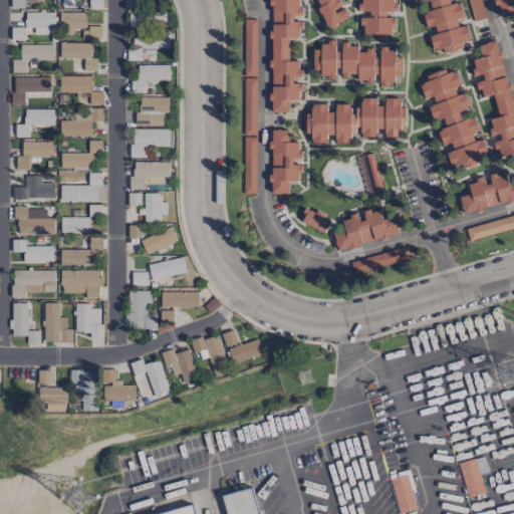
[(101,7),(101,0),(88,0),(89,8),(101,7)]
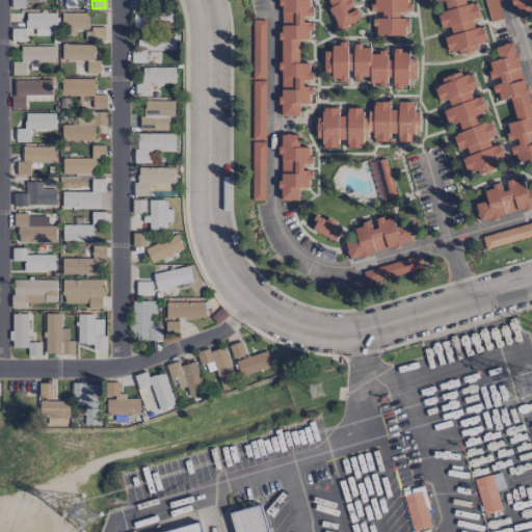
[(169,12),(170,26),(133,27),(133,12),(131,12),(131,0),(143,0),(144,12),(169,12)]
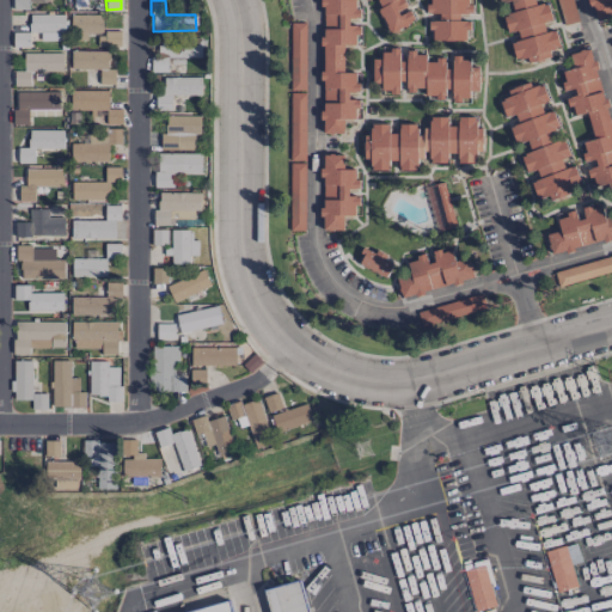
[(322,0),(323,134),(344,134),(344,120),(357,120),(357,99),(348,99),(348,92),(357,92),(357,73),(343,73),(343,46),(357,46),(357,26),(348,26),(348,18),(357,18),(357,0),(322,0)]
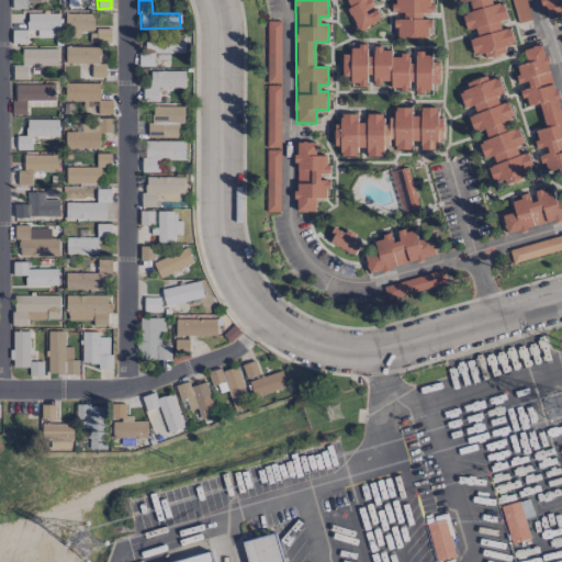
[(343,0),(357,31),(380,20),(370,0),(343,0)]
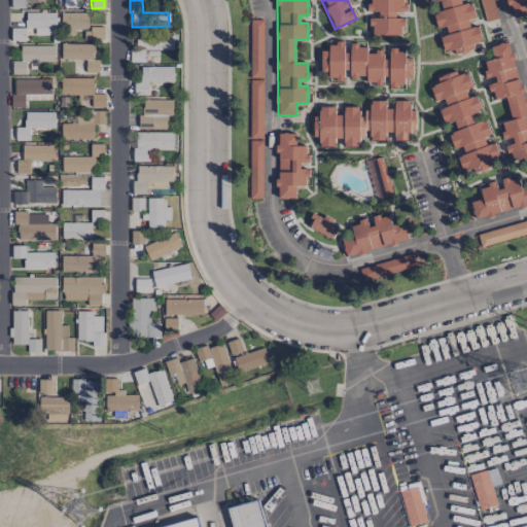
[(403,35),(402,19),(395,19),(395,12),(405,11),(405,0),(367,0),(367,12),(377,12),(377,18),(371,18),(371,35),(403,35)]
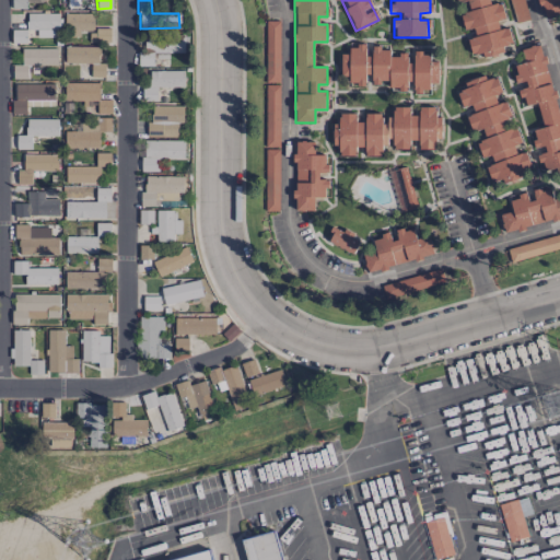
[(512,44),(508,27),(499,30),(497,22),(505,20),(501,2),(490,6),(489,0),(458,0),(470,2),(468,12),(459,14),(463,27),(475,31),(474,37),(467,39),(470,51),(501,58),(504,46),(512,44)]
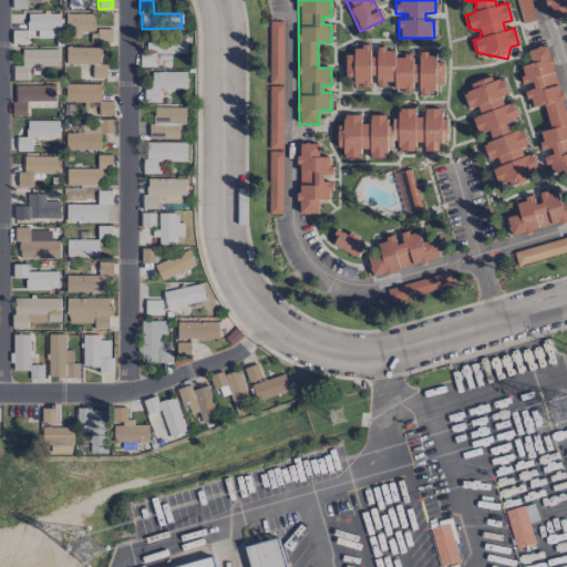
[(566,0),(544,0),(548,18),(566,13),(566,0)]
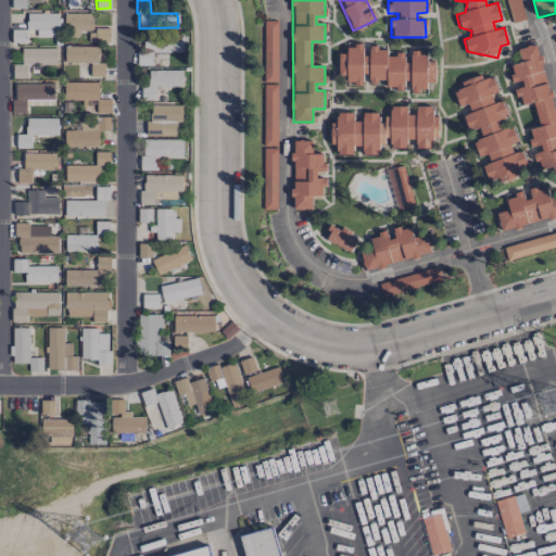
[(57,13),(26,13),(26,29),(37,29),(37,37),(57,37),(57,13)]
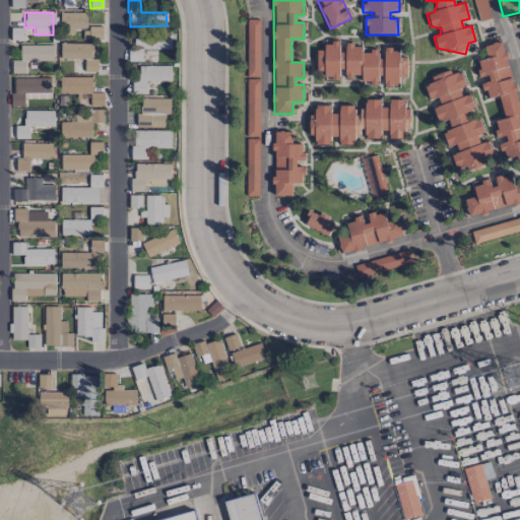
[(73,28),(86,28),(87,13),(61,12),(60,34),(73,35),(73,28)]
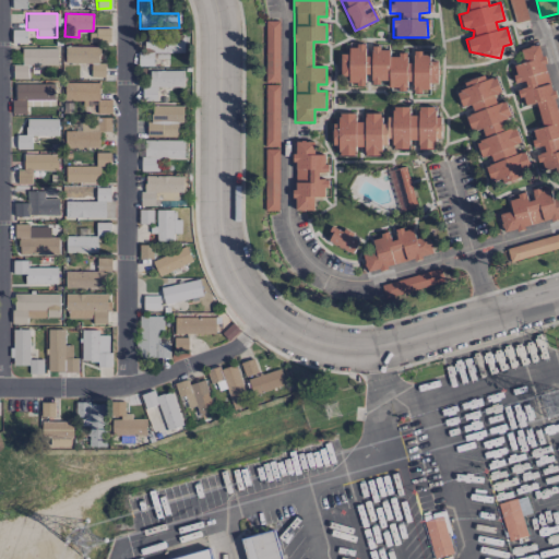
[(280,21),(264,21),(265,147),(278,147),(278,84),(280,84),(280,21)]
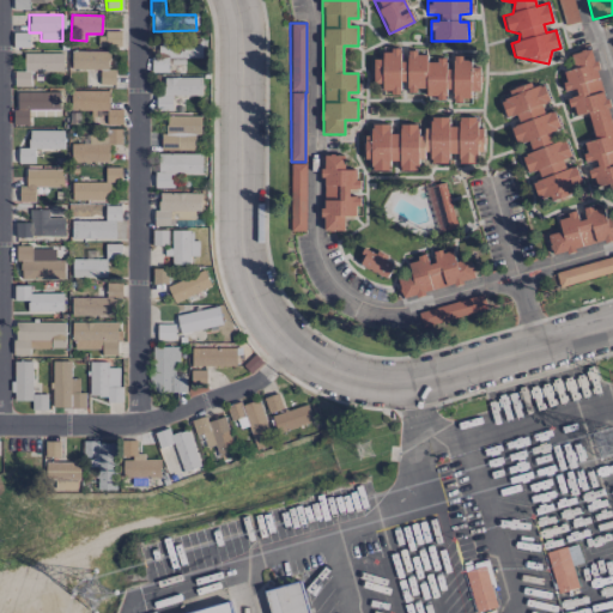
[(13,48),(29,48),(28,32),(13,32),(13,48)]
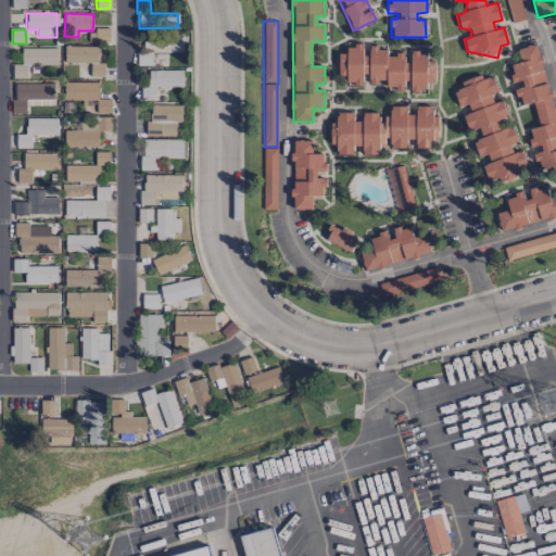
[(88,41),(110,41),(110,29),(89,29),(88,41)]
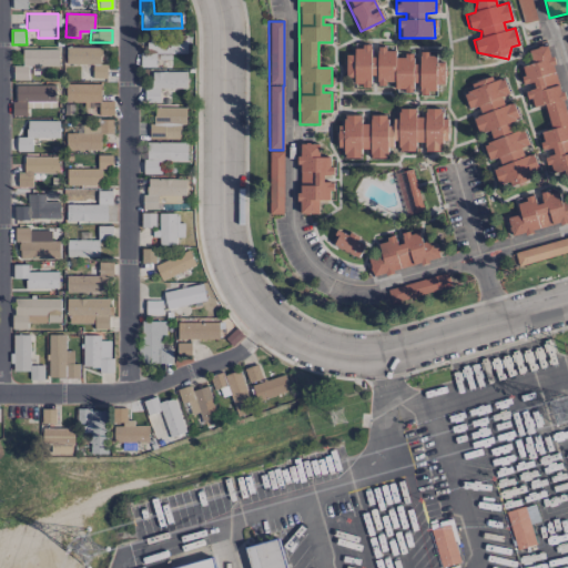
[(145,34),(145,51),(140,51),(140,66),(154,66),(154,53),(188,52),(186,34),(145,34)]
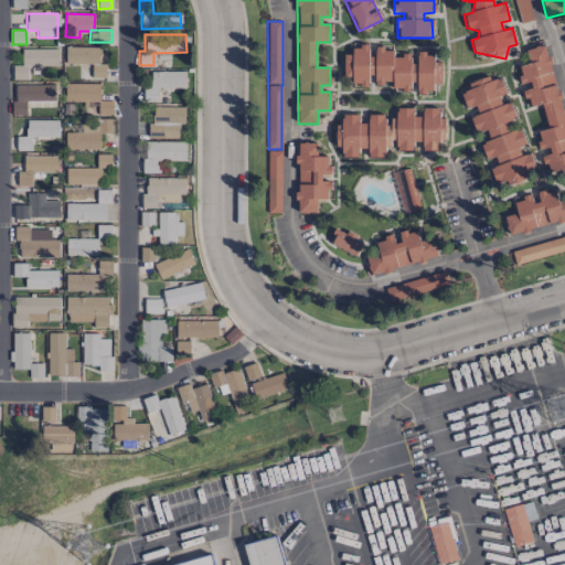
[(564,180),(564,115),(546,44),(525,50),(529,63),(515,67),(520,87),(523,87),(529,107),(542,104),(548,128),(535,131),(541,152),(542,152),(547,173),(558,170),(562,182),(564,180)]
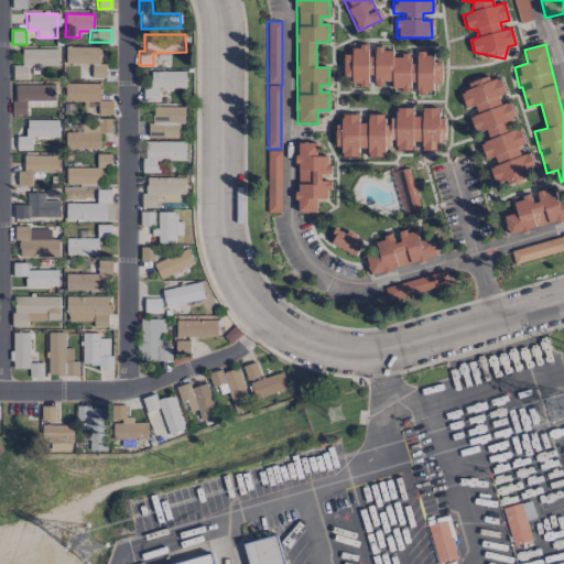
[(343,77),(351,77),(351,80),(357,85),(391,86),(391,90),(410,91),(410,87),(415,94),(433,95),(433,84),(440,85),(442,62),(432,61),(432,58),(421,51),(416,51),(415,65),(410,61),(410,53),(402,53),(399,57),(381,46),(375,46),(373,56),(367,52),(368,46),(351,45),(351,54),(344,54),(343,77)]
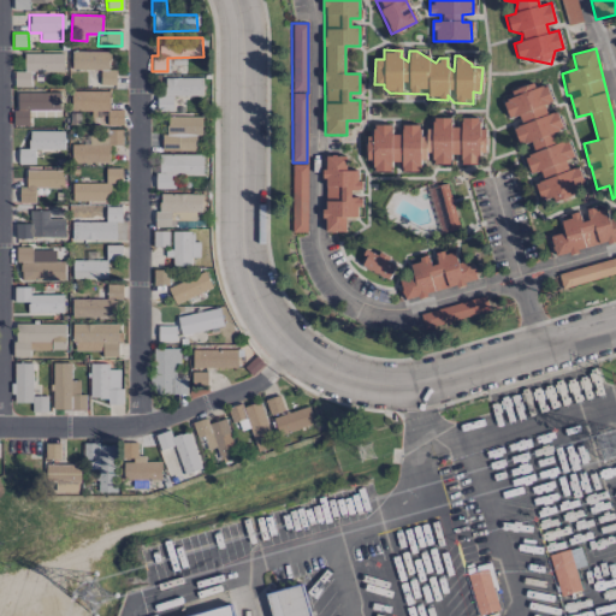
[(108,51),(71,52),(72,70),(86,70),(86,86),(116,84),(116,70),(110,70),(108,51)]
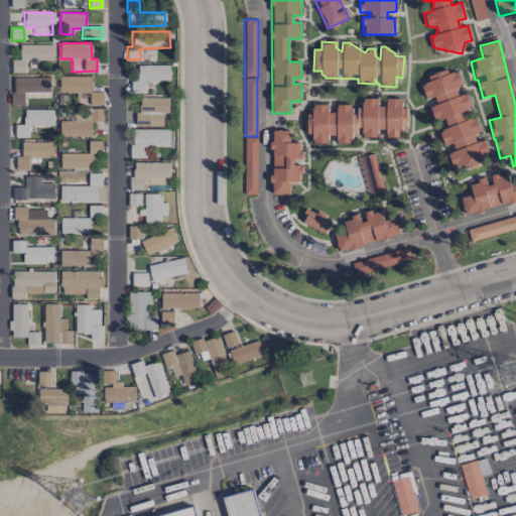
[(11,73),(25,73),(25,60),(52,60),(52,44),(19,44),(20,59),(11,59),(11,73)]
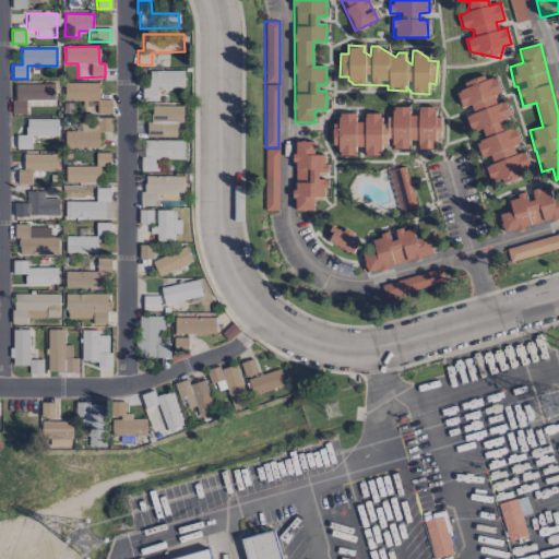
[(183,70),(183,86),(156,87),(156,100),(142,100),(142,86),(149,86),(149,70),(183,70)]
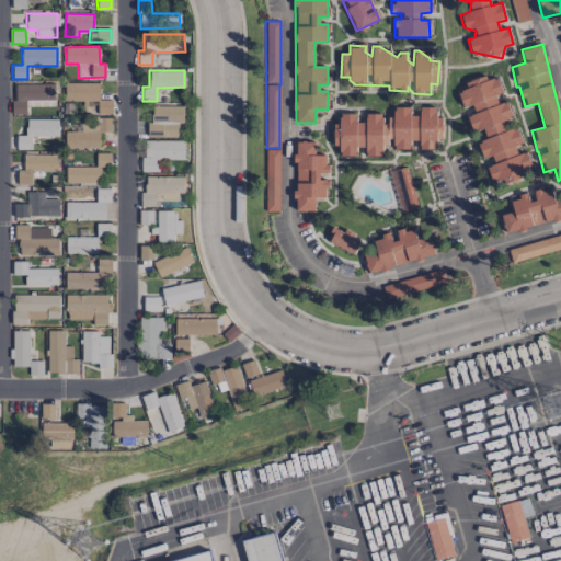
[(531,168),(526,151),(517,155),(514,146),(522,144),(516,127),(506,130),(504,124),(511,114),(506,102),(497,104),(495,99),(502,90),(497,77),(489,79),(484,76),(469,81),(458,94),(462,109),(471,105),(474,113),(467,116),(469,122),(485,135),(478,145),(482,159),(491,156),(494,164),(487,167),(493,186),(524,175),(522,171),(531,168)]
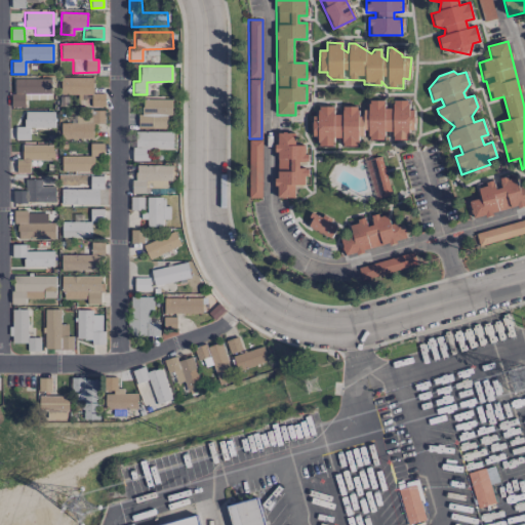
[(92,78),(62,77),(62,94),(80,94),(80,106),(104,107),(105,93),(92,93),(92,78)]
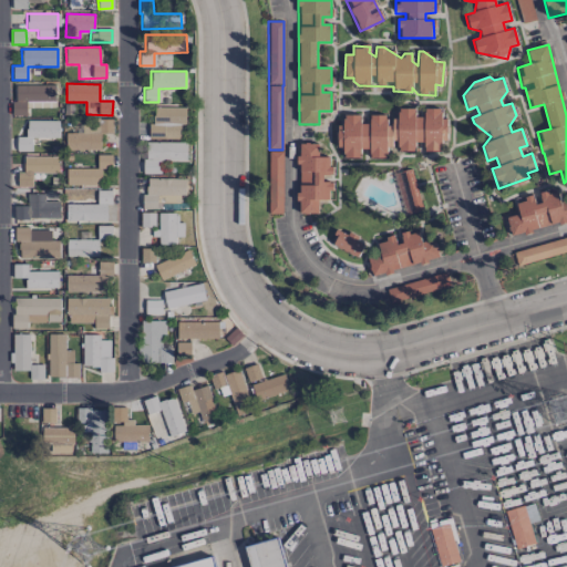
[(54,101),(54,84),(13,85),(13,115),(27,115),(26,102),(54,101)]
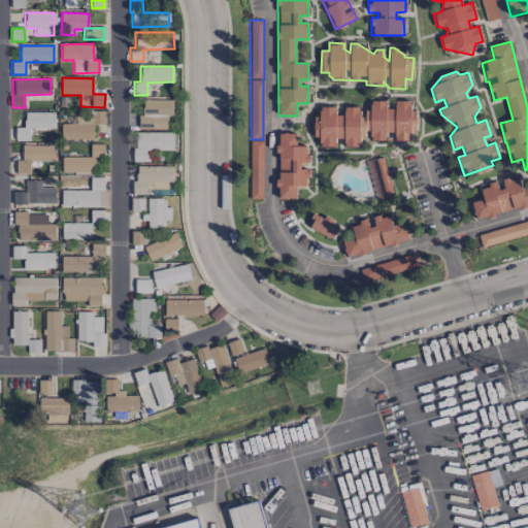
[(173,99),(173,117),(167,117),(167,129),(138,129),(138,114),(142,114),(142,107),(143,107),(143,99),(173,99)]
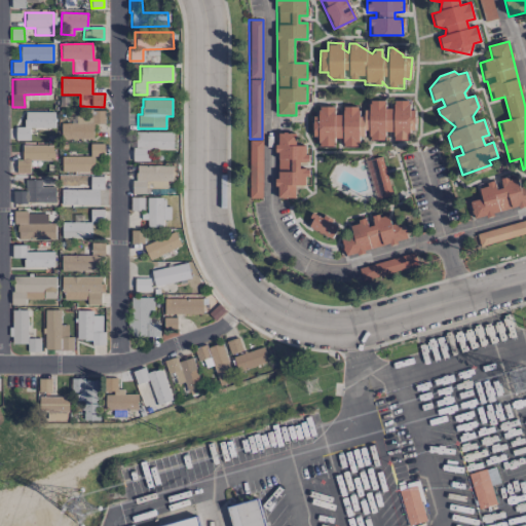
[(409,101),(392,100),(392,108),(384,108),(384,101),(370,100),(362,119),(355,107),(342,107),(342,115),(334,114),(334,107),(321,106),(306,136),(315,136),(320,147),(334,147),(334,136),(342,140),(342,147),(358,147),(358,137),(367,133),(371,141),(384,141),(384,132),(392,133),(392,140),(407,141),(415,123),(415,111),(409,109),(409,101)]
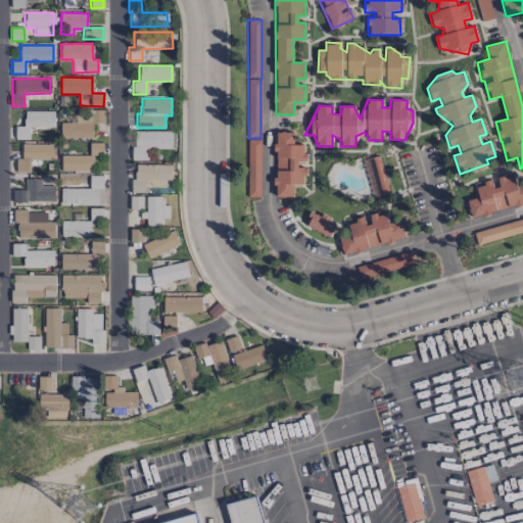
[(54,128),(54,111),(25,111),(25,127),(15,127),(14,139),(29,139),(29,127),(54,128)]
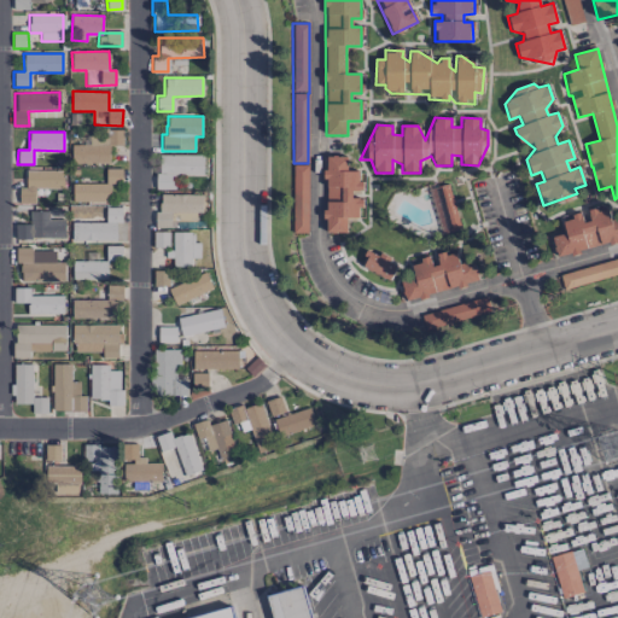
[(109,163),(109,146),(123,146),(122,133),(71,134),(73,164),(109,163)]
